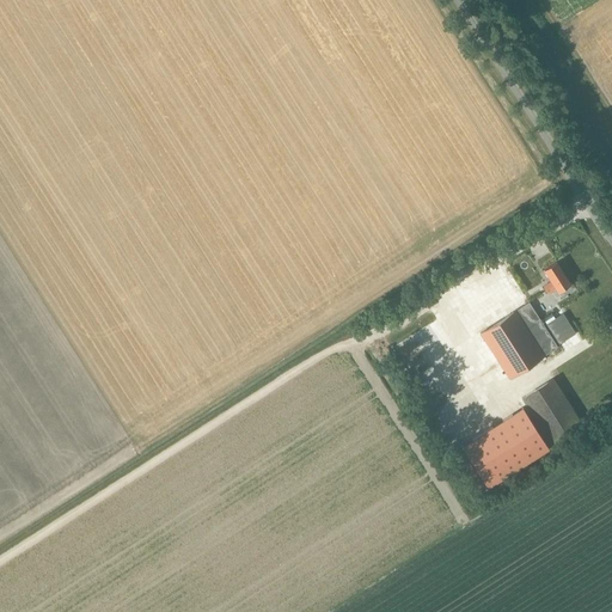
[(558,293),(570,285),(556,262),(544,270),(551,282),(543,287),(548,294),(556,288),(558,293)]
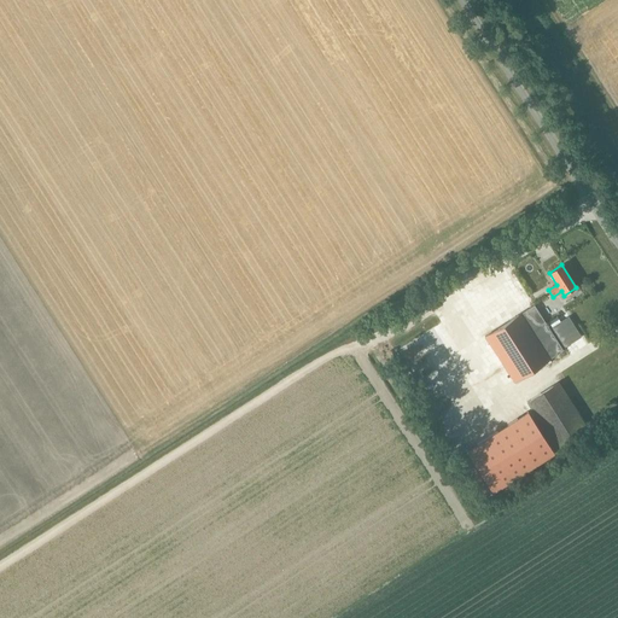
[(512,289),(509,291),(501,280),(493,287),(503,301),(514,292),(512,289)]
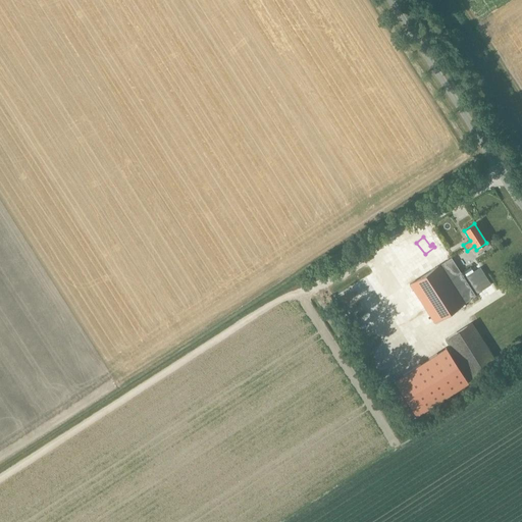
[(439,264),(440,264),(464,303),(465,303),(475,296),(451,258),(439,264)]
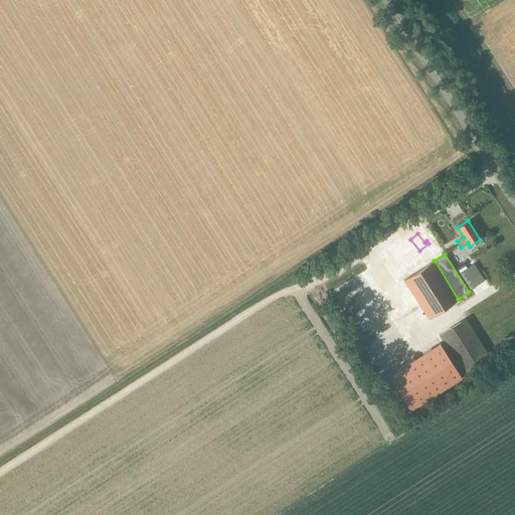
[(428,318),(458,299),(435,261),(404,280),(428,318)]
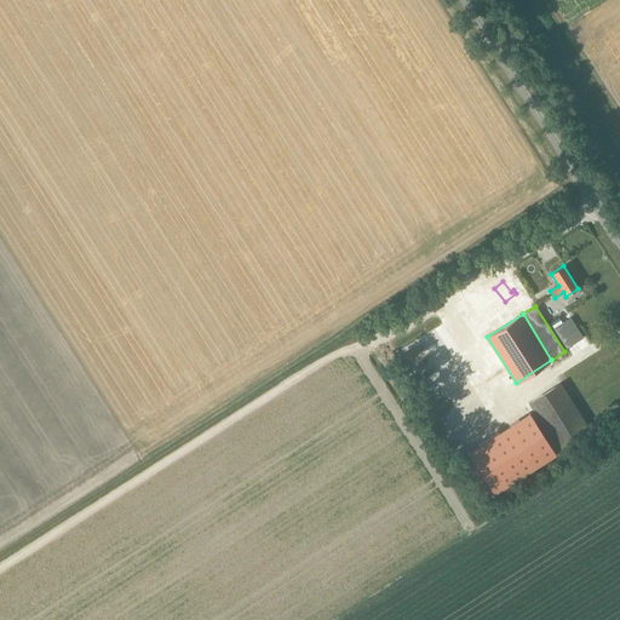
[(561,455),(593,435),(561,383),(528,403),(561,455)]
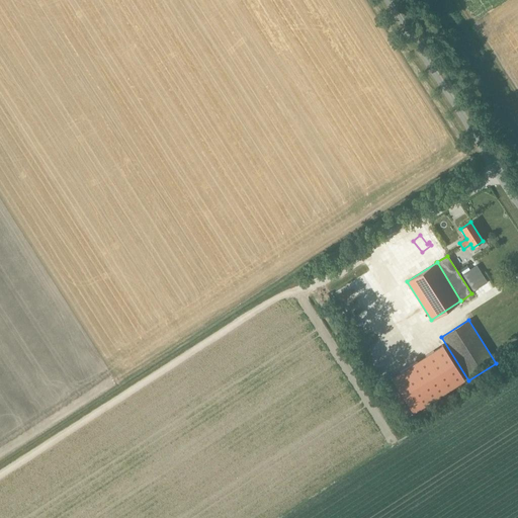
[(400,351),(408,347),(404,338),(396,342),(400,351)]
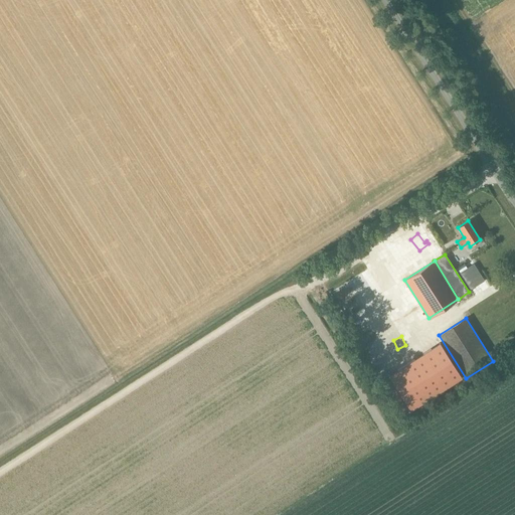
[(439,342),(387,375),(409,409),(461,377),(439,342)]
